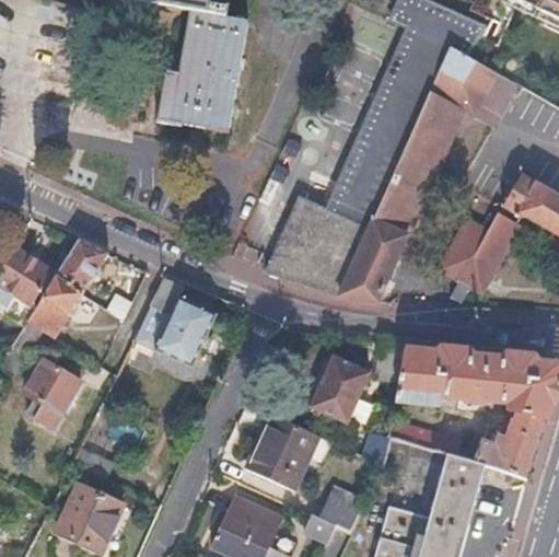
[(123,0),(129,1),(147,4),(188,11),(184,38),(177,74),(166,72),(155,122),(228,132),(246,20),(206,13),(208,0),(123,0)]
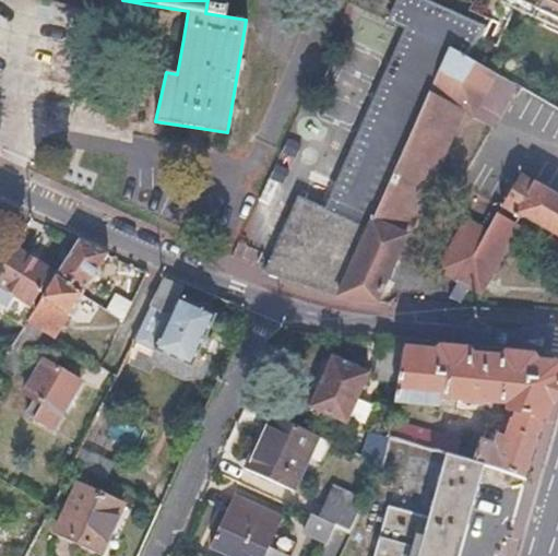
[(482,25),(485,21),(438,0),(391,0),(386,12),(405,21),(322,202),(296,191),(268,261),(265,267),(340,292),(377,296),(404,236),(461,109),(473,116),(498,73),(469,56),(482,25)]
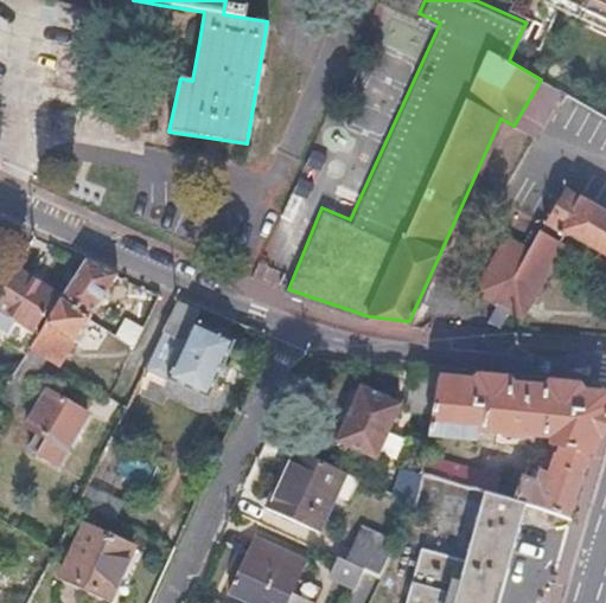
[(567,0),(605,18),(605,0),(567,0)]
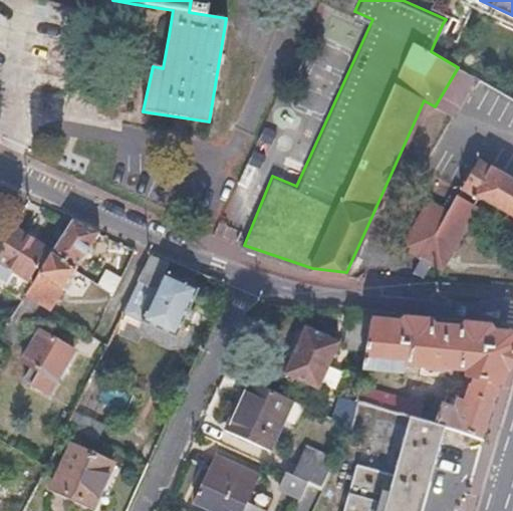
[(475,76),(458,67),(435,106),(452,116),(475,76)]
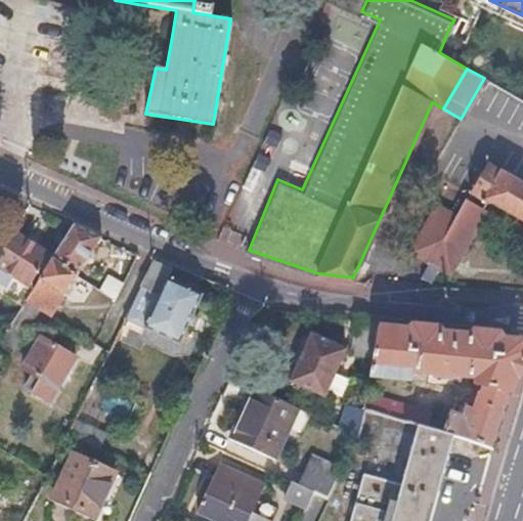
[(522,181),(512,175),(499,169),(485,161),(481,167),(469,189),(490,201),(522,219),(522,181)]
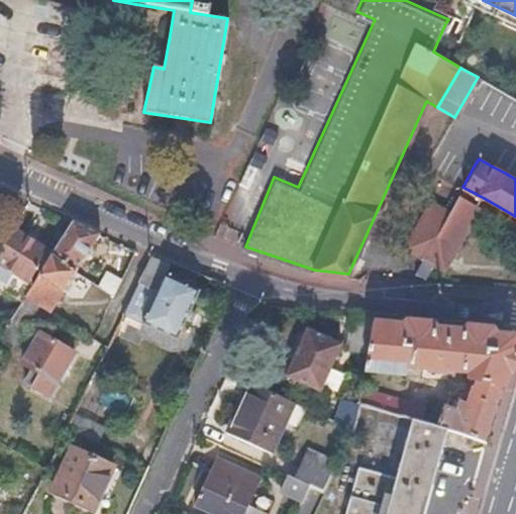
[(451,210),(426,255),(417,272),(426,277),(434,263),(445,269),(481,204),(459,193),(451,210)]
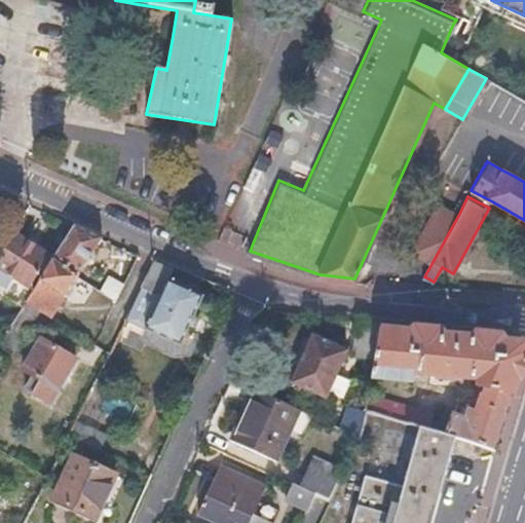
[(434,260),(459,214),(438,201),(412,248),(434,260)]
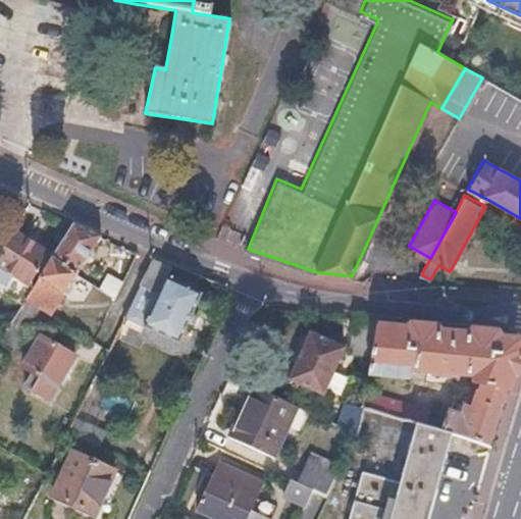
[(86,227),(72,220),(49,257),(76,272),(100,234),(86,227)]
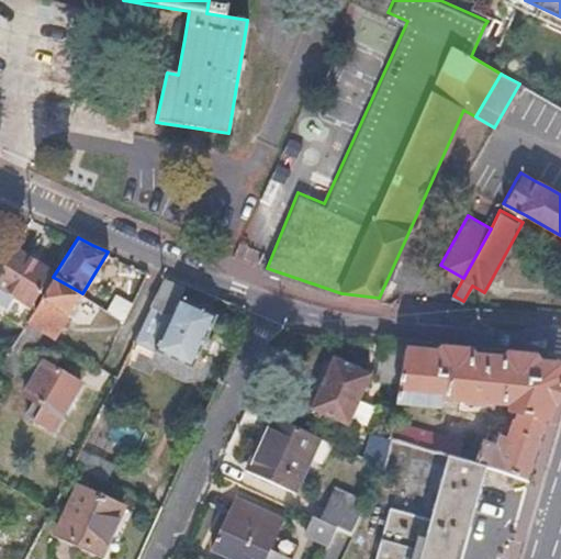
[(30,260),(11,249),(0,266),(0,300),(9,287),(32,301),(48,272),(30,260)]
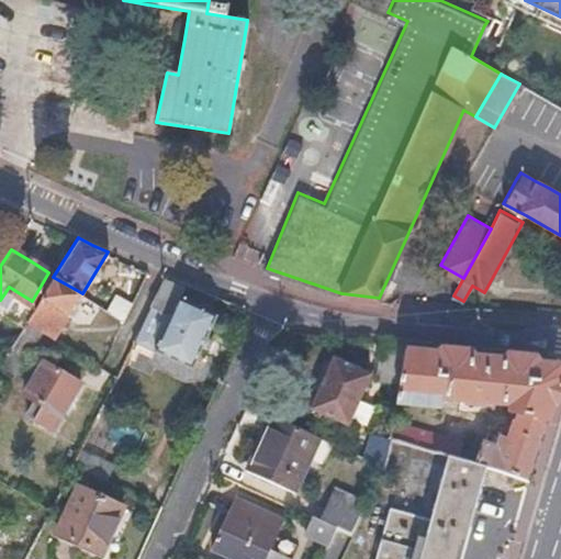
[(82,293),(53,277),(38,300),(56,310),(68,315),(75,305),(82,293)]
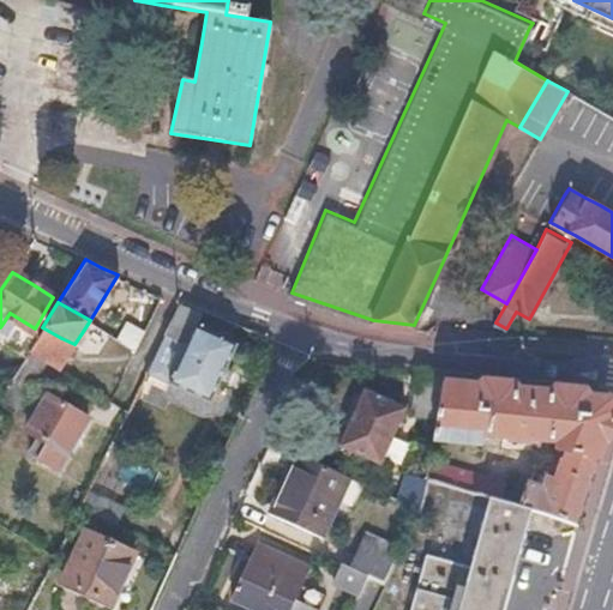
[(200,315),(180,306),(149,366),(209,396),(236,344),(196,324),(200,315)]
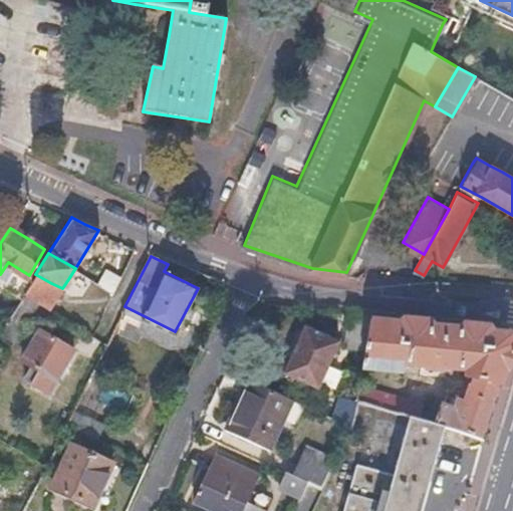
[(125,265),(109,257),(104,269),(97,281),(113,290),(125,265)]
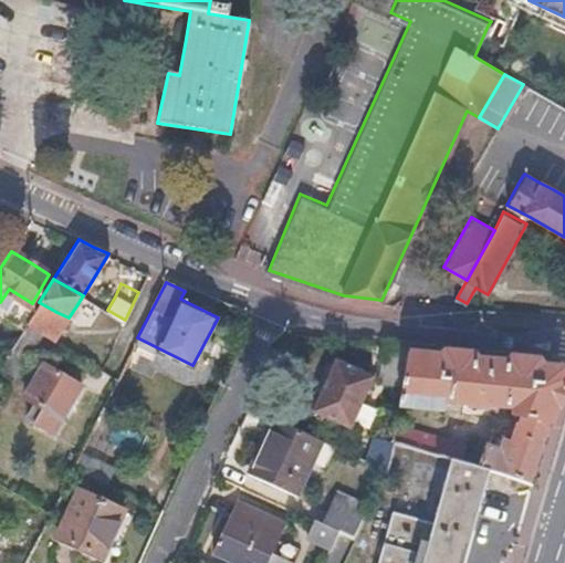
[(56,312),(39,302),(21,329),(40,337),(50,343),(55,332),(50,329),(56,312)]
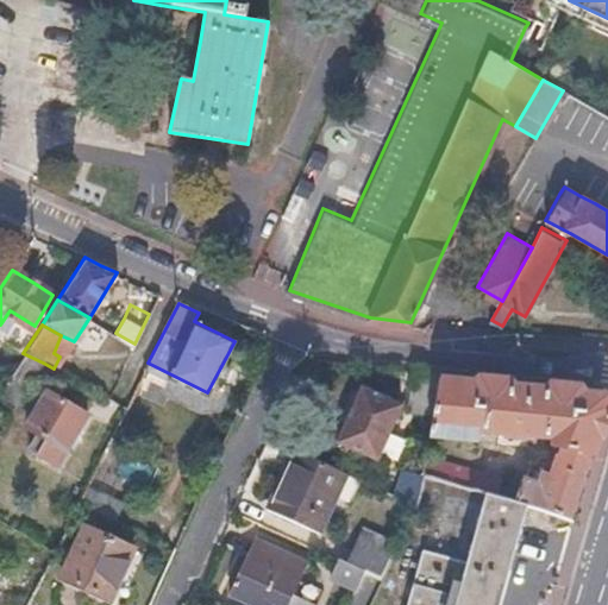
[(43,363),(23,353),(2,386),(23,397),(43,363)]
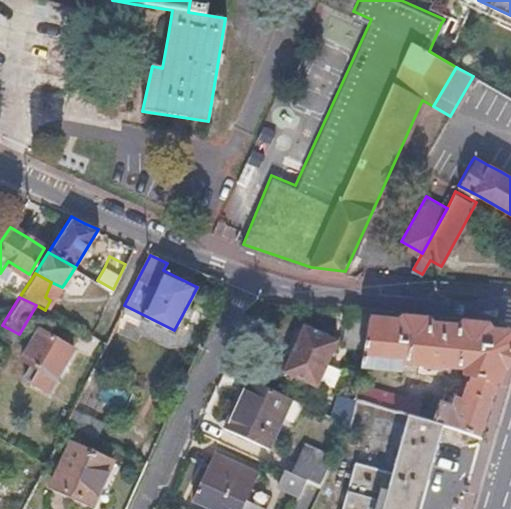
[(497,389),(507,359),(510,347),(510,328),(490,326),(486,324),(460,321),(458,324),(443,324),(432,324),(426,317),(400,316),(395,319),(368,317),(364,312),(345,312),(341,340),(352,342),(351,359),(398,365),(400,355),(421,358),(421,362),(437,364),(438,358),(459,361),(458,370),(473,373),(470,381),(497,389)]
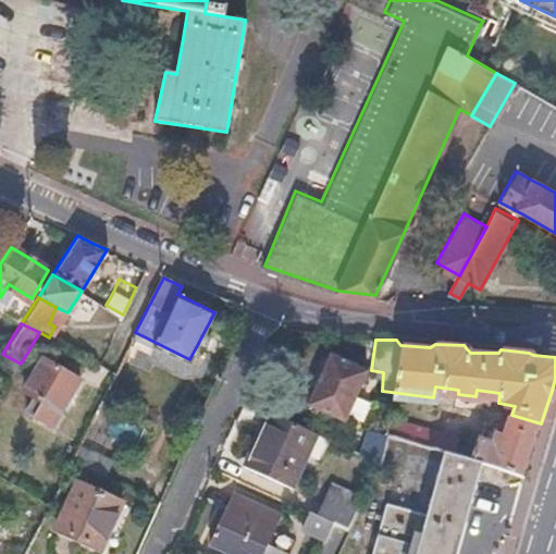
[(365,371),(332,355),(309,406),(342,421),(365,371)]
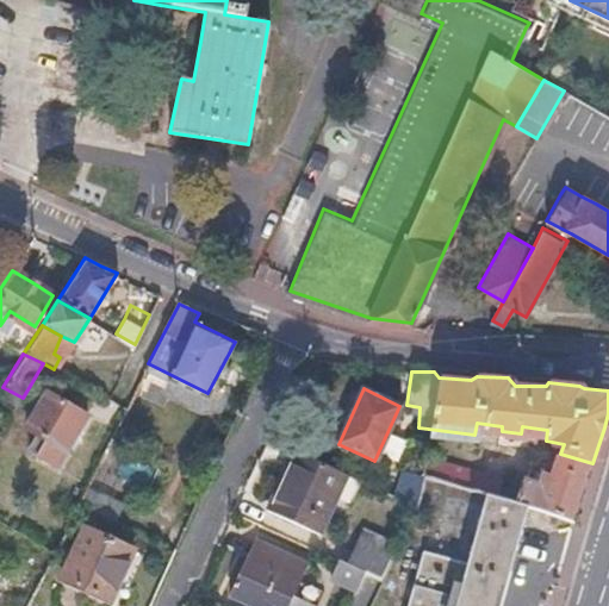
[(66,404),(43,392),(29,423),(48,432),(41,448),(62,460),(85,414),(66,404)]
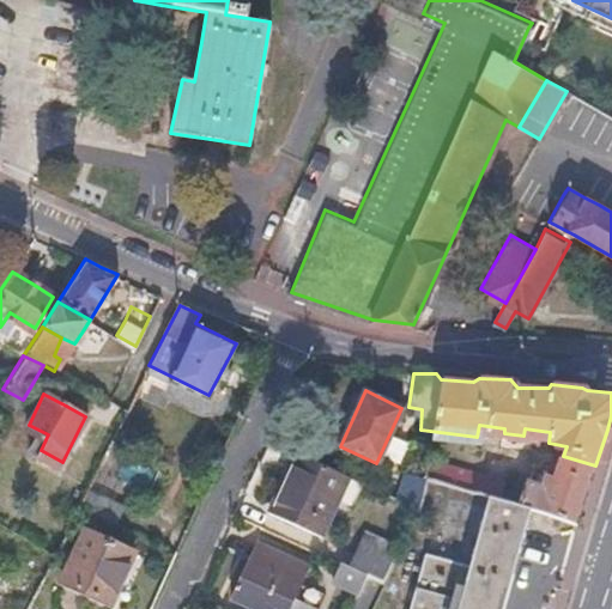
[(346,475),(296,452),(268,513),(320,537),(346,475)]
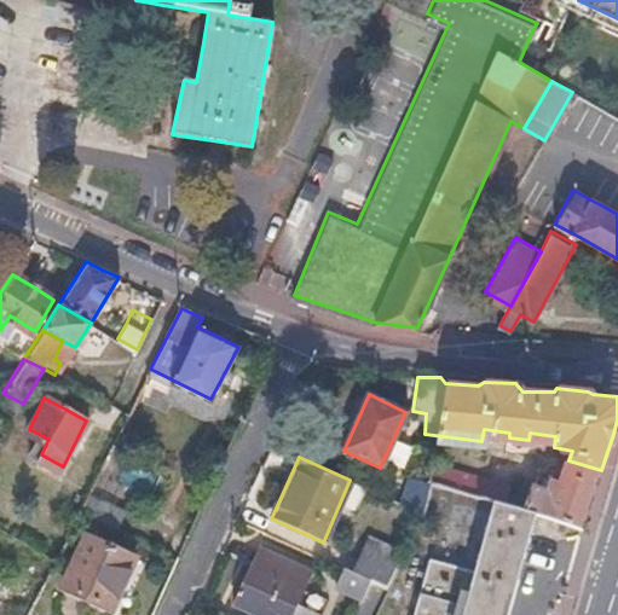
[(581,527),(601,470),(569,460),(561,480),(553,476),(548,487),(533,483),(525,509),(536,512),(559,520),(581,527)]
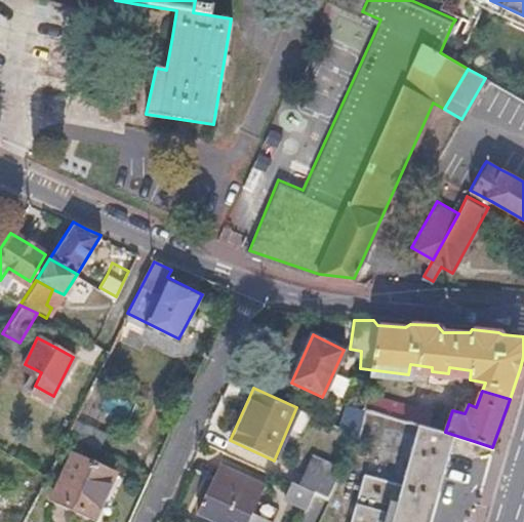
[(337,429),(359,434),(366,408),(345,402),(337,429)]
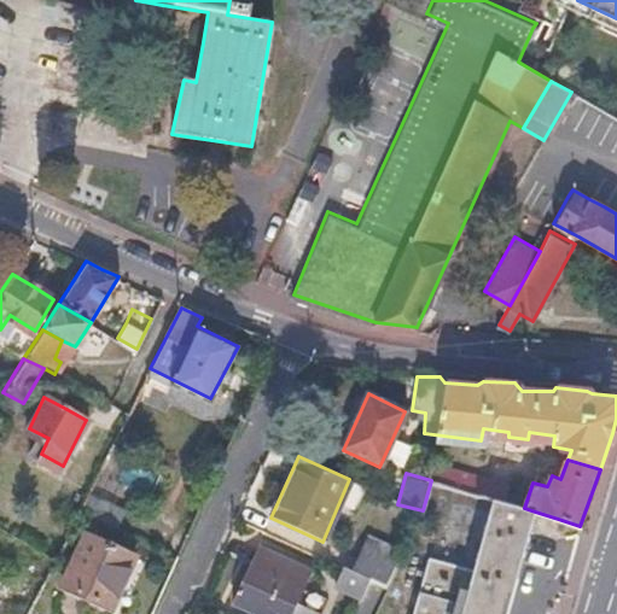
[(505,502),(494,498),(476,567),(429,555),(412,613),(505,613),(530,530),(533,520),(535,512),(524,508),(505,502)]
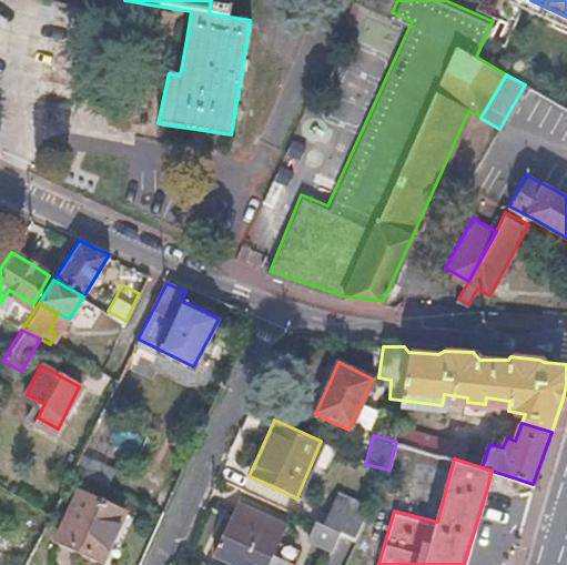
[(127,511),(82,488),(59,534),(103,556),(127,511)]
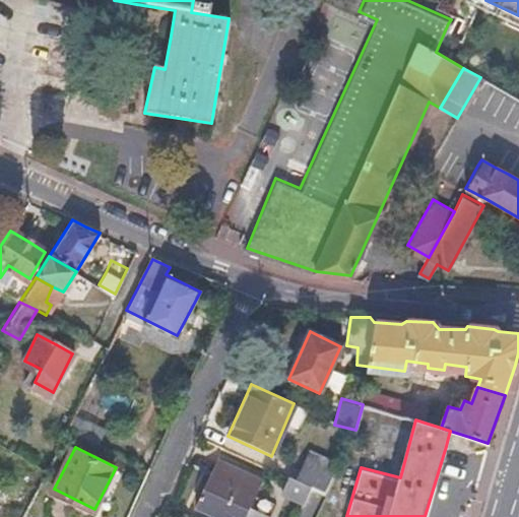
[(338,467),(310,454),(297,482),(309,488),(325,496),(338,467)]
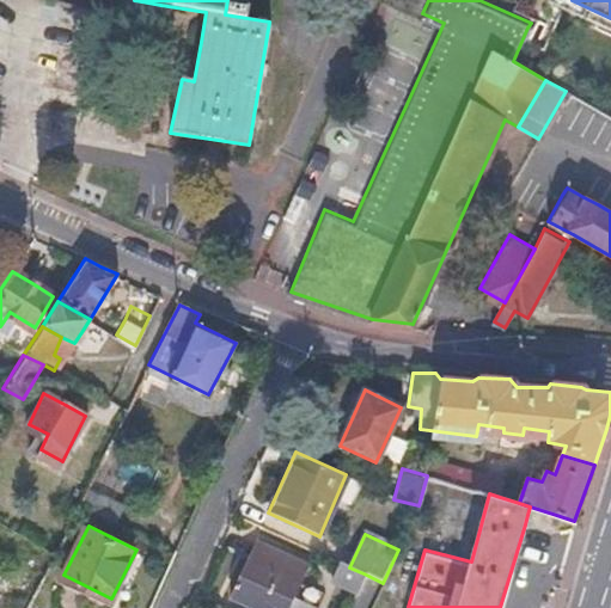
[(307,565),(257,542),(231,596),(257,607),(317,607),(318,607),(294,595),(307,565)]
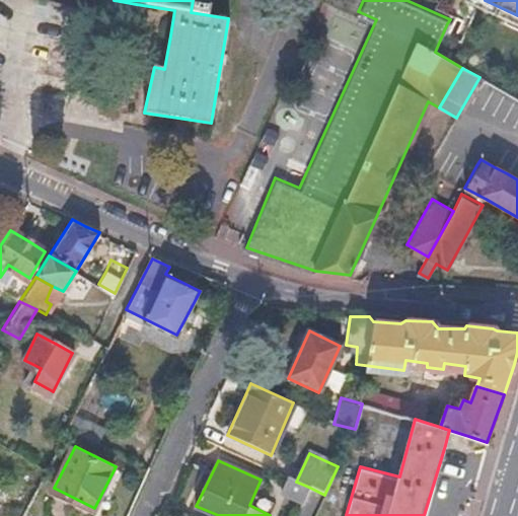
[(300,504),(308,487),(296,482),(289,478),(281,495),(300,504)]
